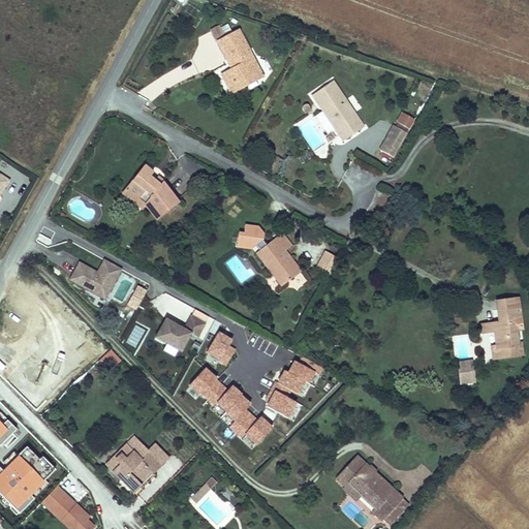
[(239,29),(218,39),(232,68),(223,73),(228,84),(231,82),(237,90),(247,84),(244,79),(253,73),(249,66),(256,62),(239,29)]
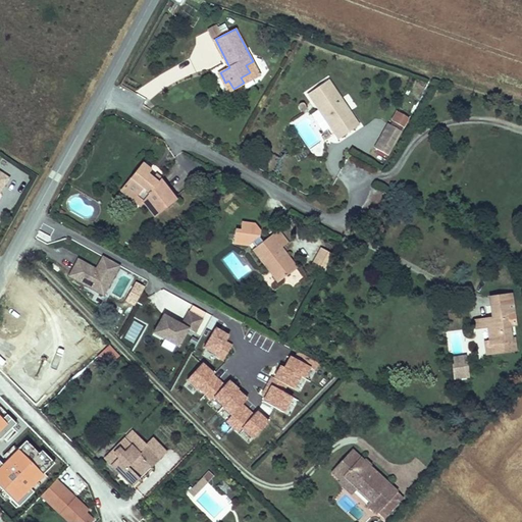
[(244,83),(259,74),(253,61),(246,65),(250,72),(241,77),(244,83)]
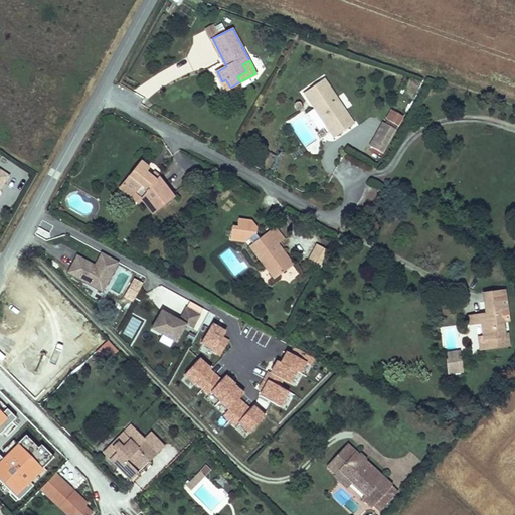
[(325,77),(305,91),(315,107),(329,128),(335,136),(355,123),(325,77)]
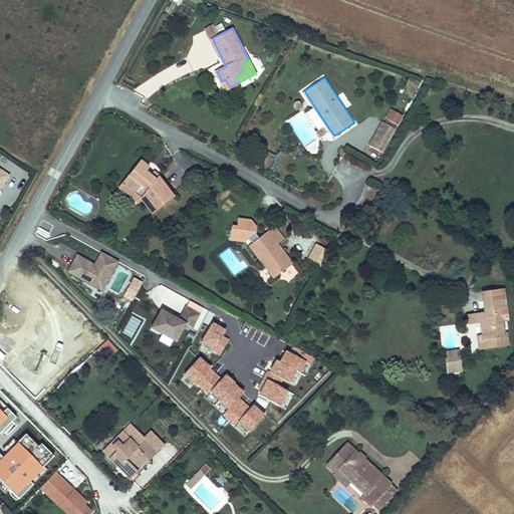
[(222,81),(226,89),(230,87),(225,79),(222,81)]
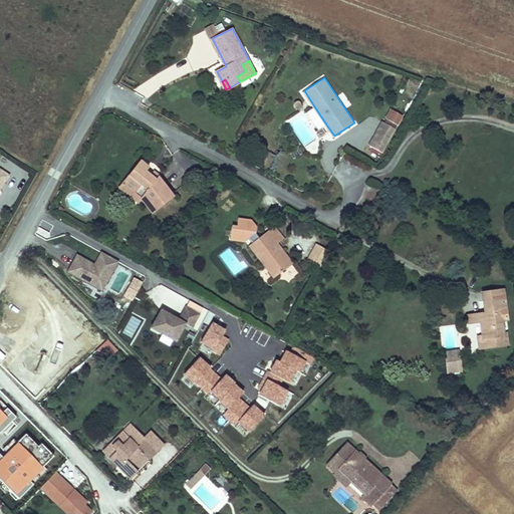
[(328,127),(314,106),(309,110),(323,132),(328,127)]
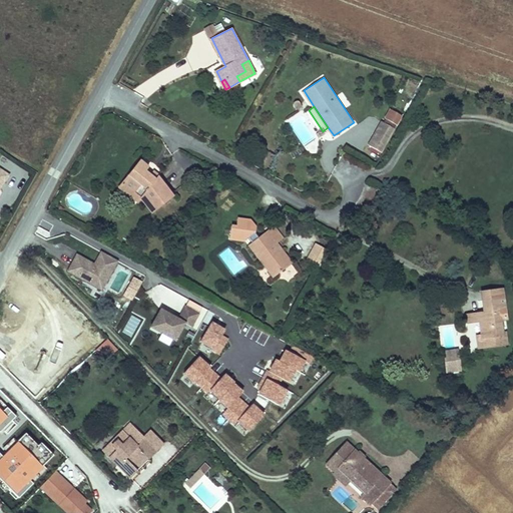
[(368,145),(381,152),(395,128),(381,120),(368,145)]
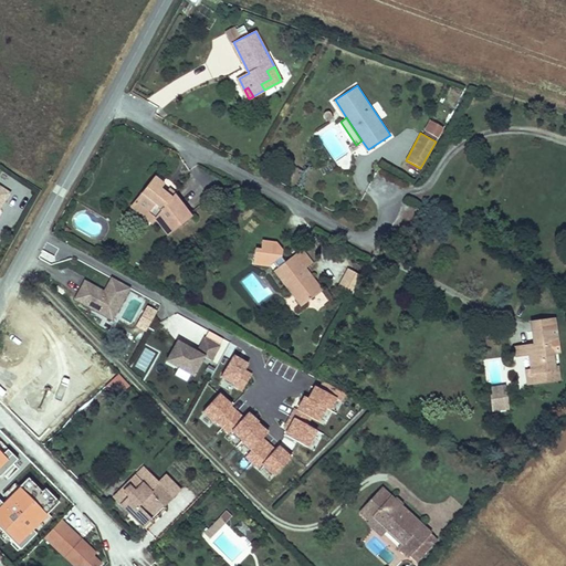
[(159,179),(139,202),(159,219),(170,236),(194,218),(176,197),(179,195),(159,179)]
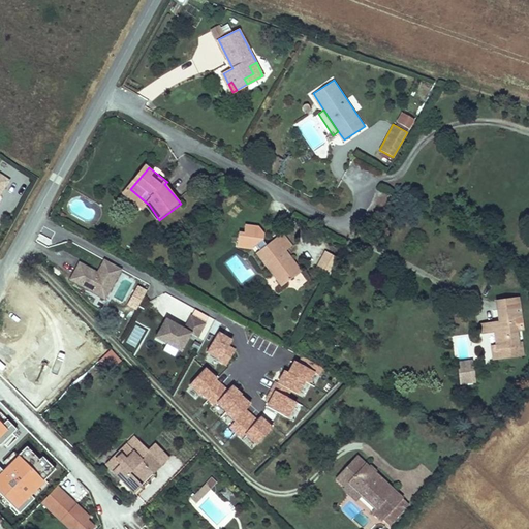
[(0,200),(9,186),(0,180),(0,200)]
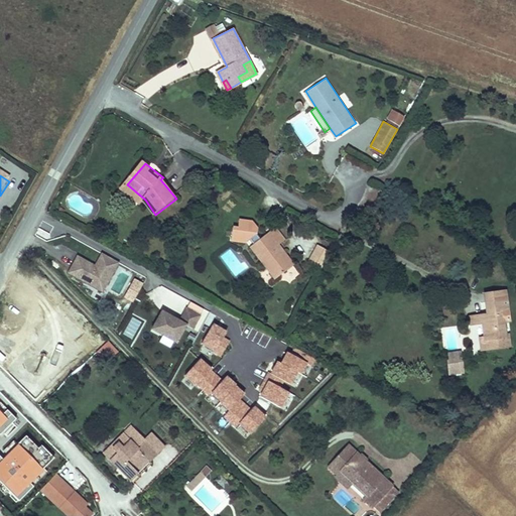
[(145,200),(127,184),(123,189),(141,205),(145,200)]
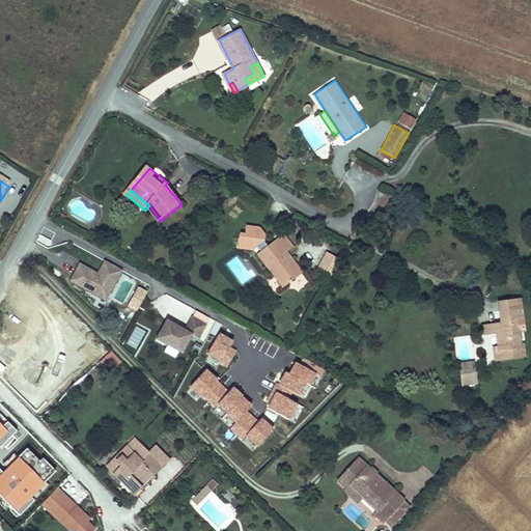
[(263,252),(271,246),(267,242),(268,236),(261,229),(248,227),(247,234),(242,234),(240,247),(256,250),(260,247),(263,252)]
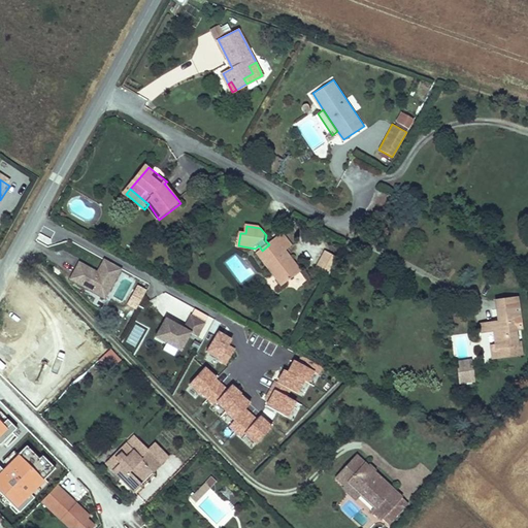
[(303,271),(287,250),(293,245),(285,233),(269,244),(262,251),(259,253),(274,273),(278,269),(288,282),(303,271)]
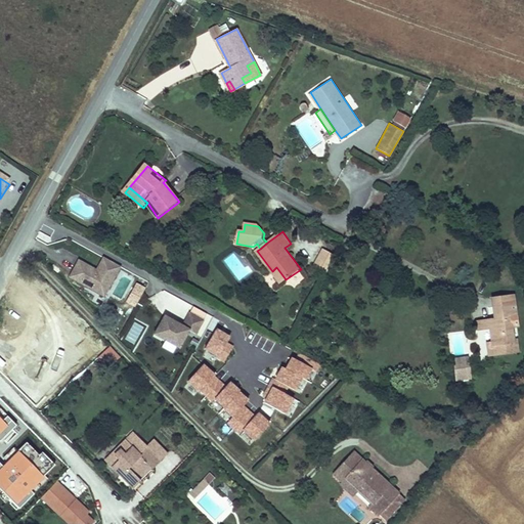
[(313,268),(325,275),(337,257),(323,250),(313,268)]
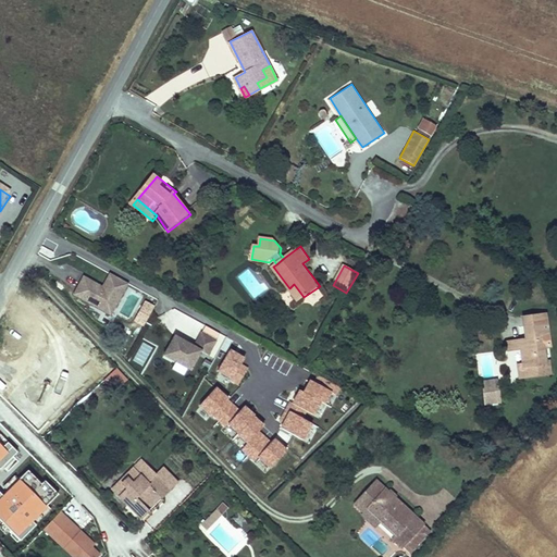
[(111,313),(128,282),(111,272),(103,286),(85,275),(75,293),(111,313)]
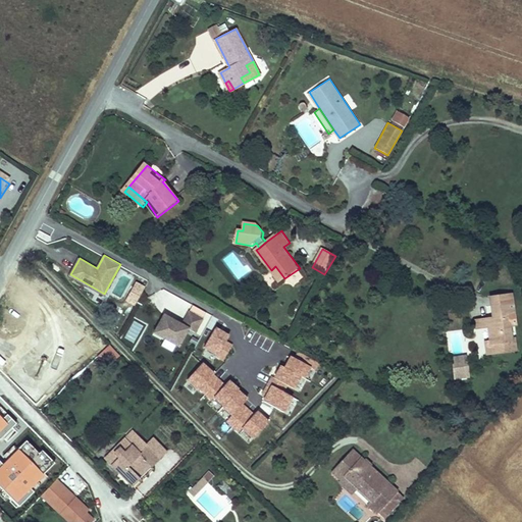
[(275,266),(271,270),(280,282),(284,278),(275,266)]
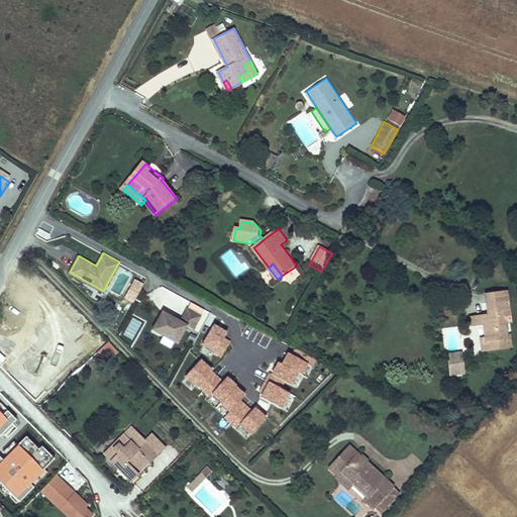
[(157,287),(149,302),(165,309),(167,305),(183,312),(189,301),(157,287)]
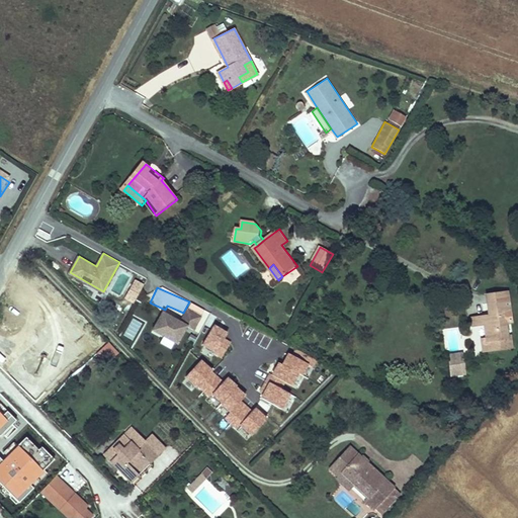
[(511,289),(493,290),(494,304),(491,315),(477,316),(477,324),(492,323),(493,335),(487,336),(488,349),(516,347),(515,332),(511,333),(511,321),(513,321),(511,289)]
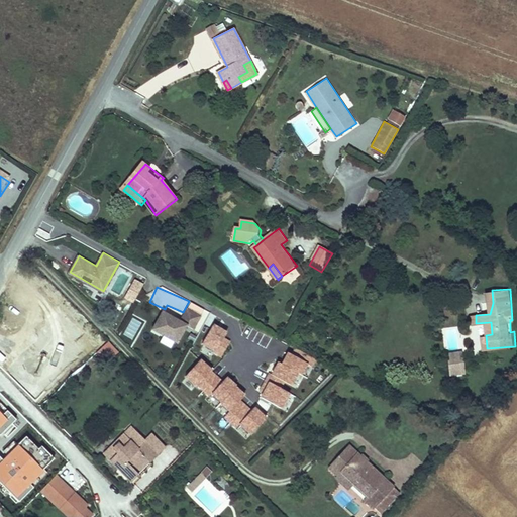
[(178,342),(187,324),(194,328),(201,315),(188,308),(181,320),(163,311),(152,328),(178,342)]
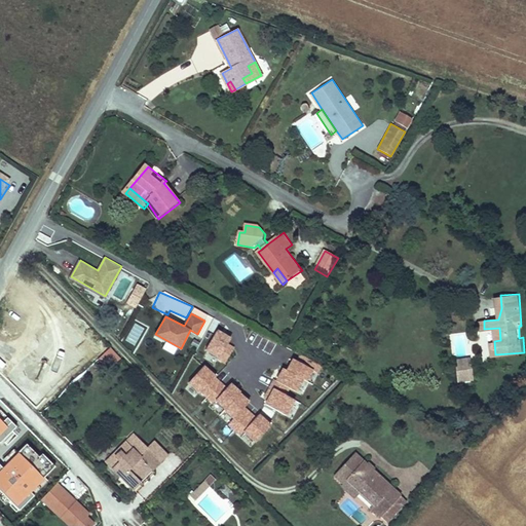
[(71,321),(66,315),(47,335),(51,340),(71,321)]
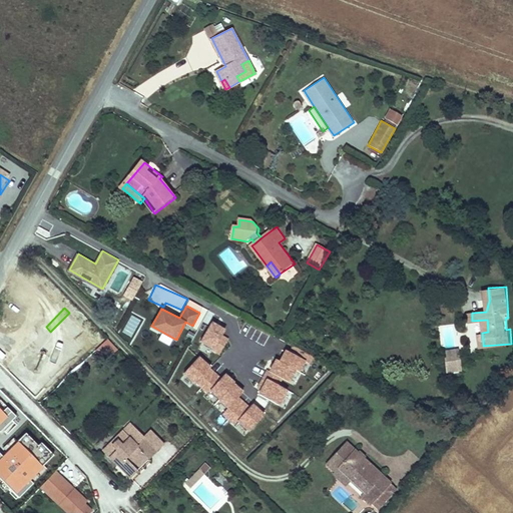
[(452,326),(442,327),(444,345),(454,344),(452,326)]
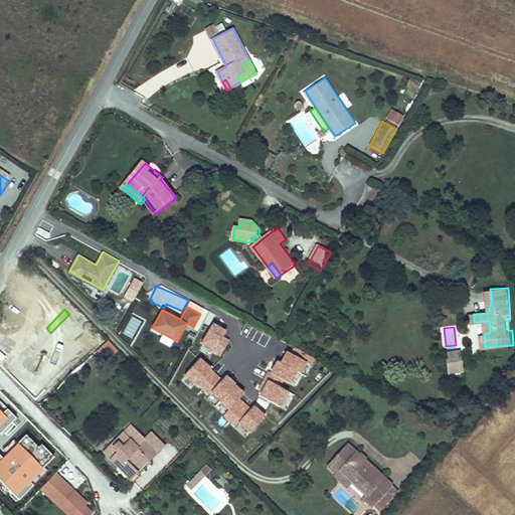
[(82,341),(92,350),(104,338),(95,329),(82,341)]
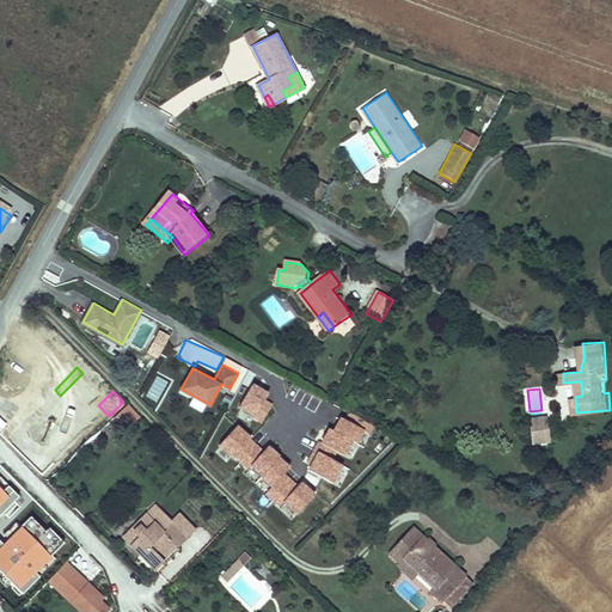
[(114,415),(126,429),(140,416),(128,403),(114,415)]
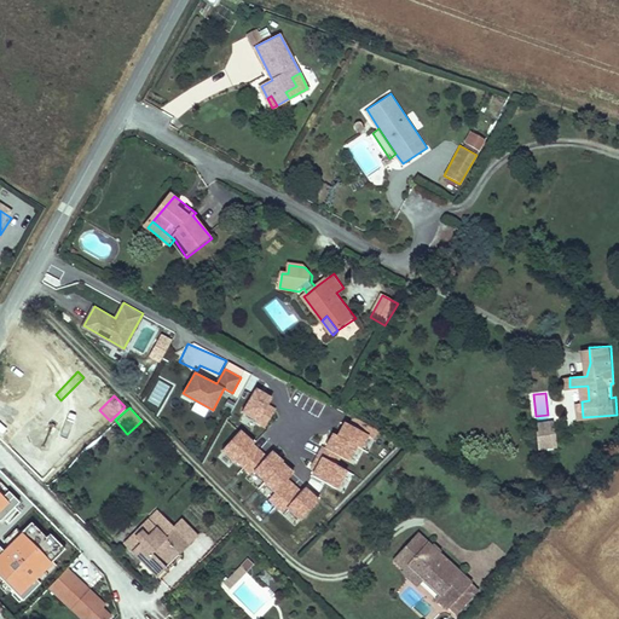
[(557,441),(556,418),(556,417),(554,417),(545,426),(538,426),(539,443),(557,441)]
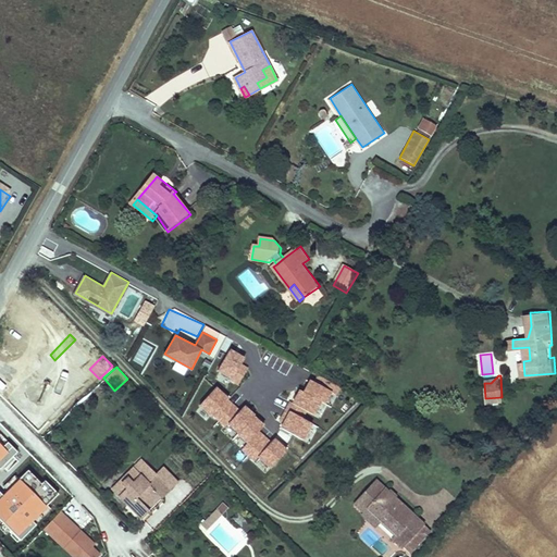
[(217,385),(198,405),(255,460),(259,455),(271,467),(287,448),(275,436),(271,442),(260,431),(267,423),(247,404),(239,411),(227,399),(229,397),(217,385)]
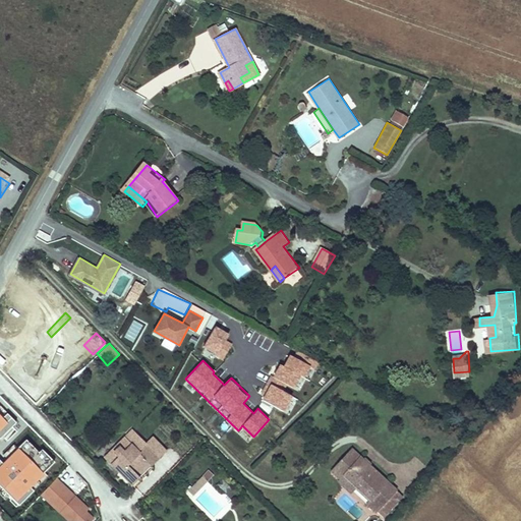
[(151,424),(147,420),(126,440),(152,467),(160,460),(158,457),(168,447),(170,449),(182,438),(161,415),(151,424)]
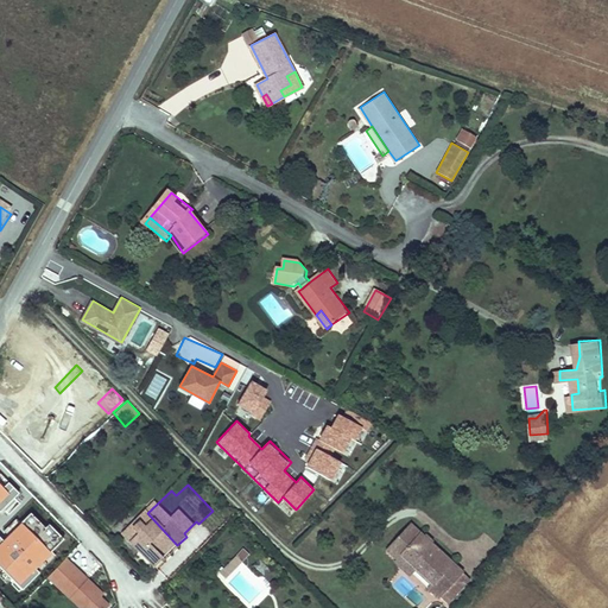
[(0,531),(2,534),(23,514),(0,491),(0,531)]
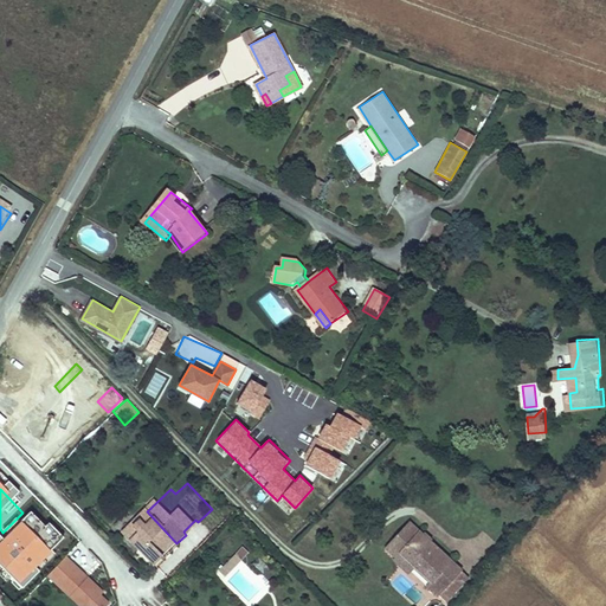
[(470,579),(410,522),(386,547),(395,556),(400,552),(413,563),(431,581),(426,586),(446,605),(470,579)]
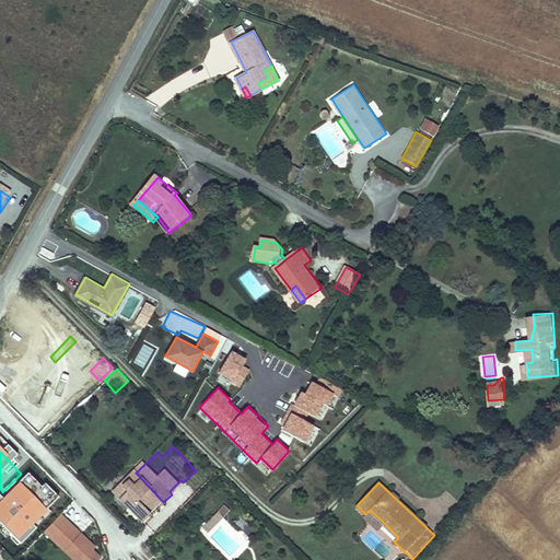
[(43,508),(48,508),(56,500),(48,492),(43,492),(43,508)]
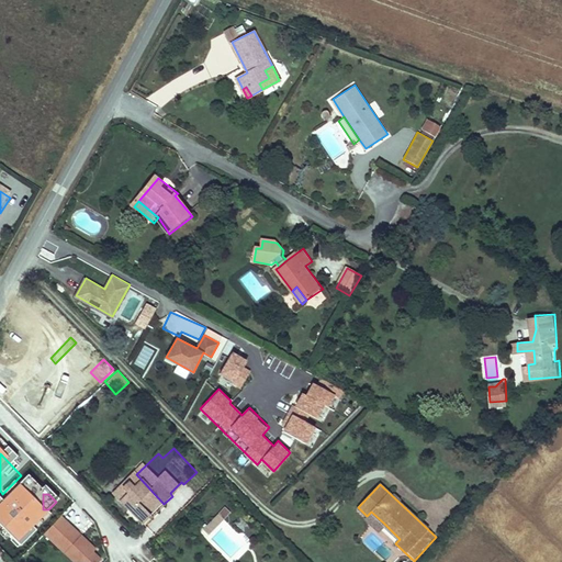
[(371,512),(367,516),(364,518),(377,530),(383,523),(371,512)]
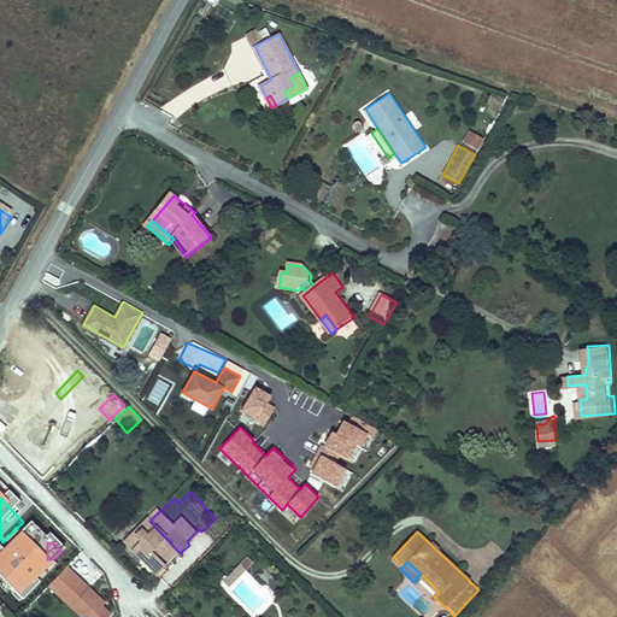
[(251,569),(245,563),(240,568),(246,573),(251,569)]
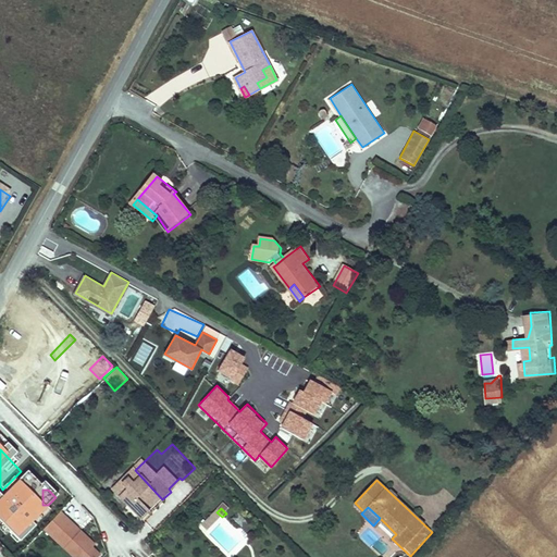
[(211,529),(222,517),(217,512),(206,523),(211,529)]
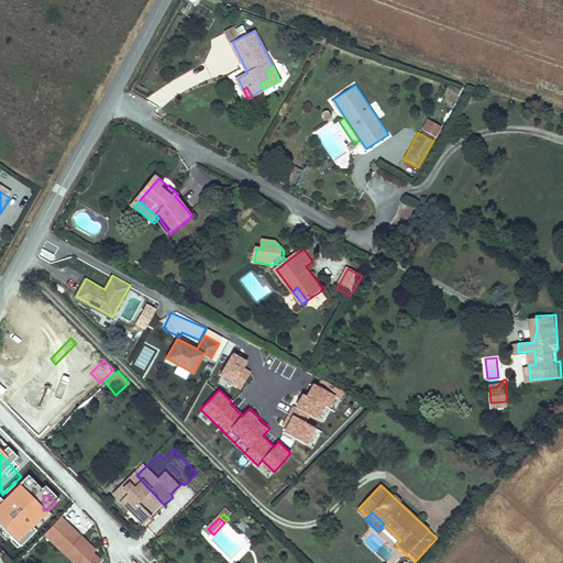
[(99,562),(103,560),(92,548),(84,555),(88,560),(84,562),(99,562)]
